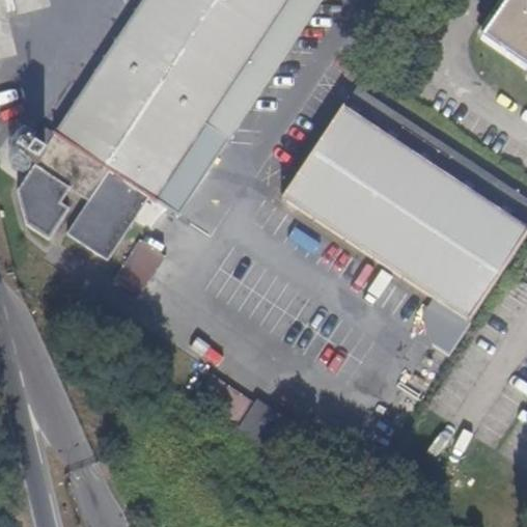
[(9,15),(5,0),(0,0),(0,12),(1,16),(9,15)]
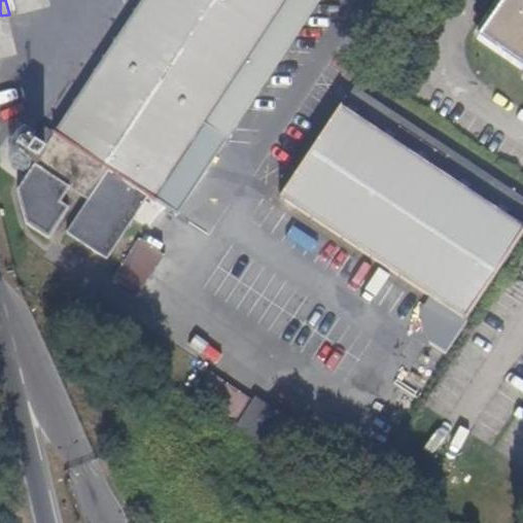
[(140,0),(54,133),(56,135),(45,151),(33,145),(25,157),(25,162),(29,158),(37,162),(20,189),(29,221),(51,236),(69,206),(60,201),(68,186),(88,198),(65,232),(104,256),(146,195),(153,199),(154,198),(176,212),(317,0),(140,0)]
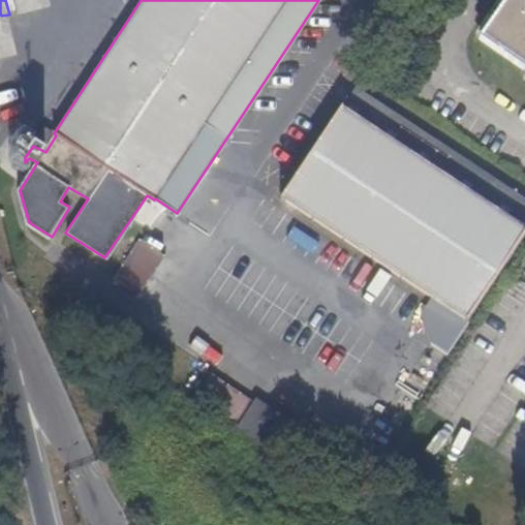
[(510,0),(485,38),(524,65),(524,0),(510,0)]
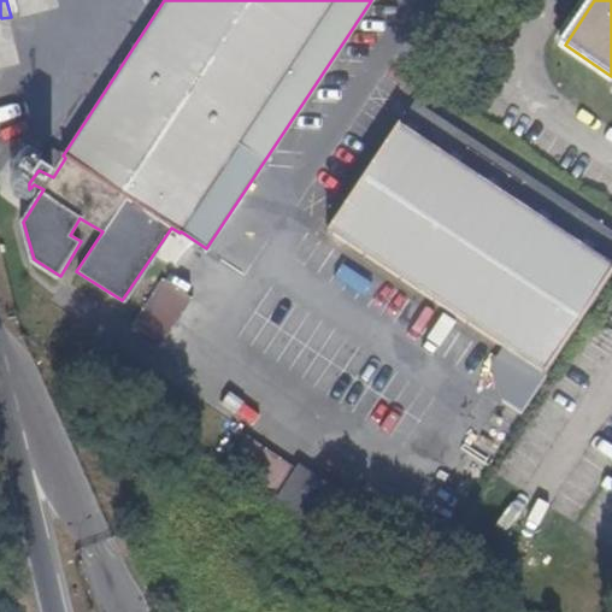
[(327,231),(502,347),(543,375),(611,269),(611,228),(416,100),(327,231)]
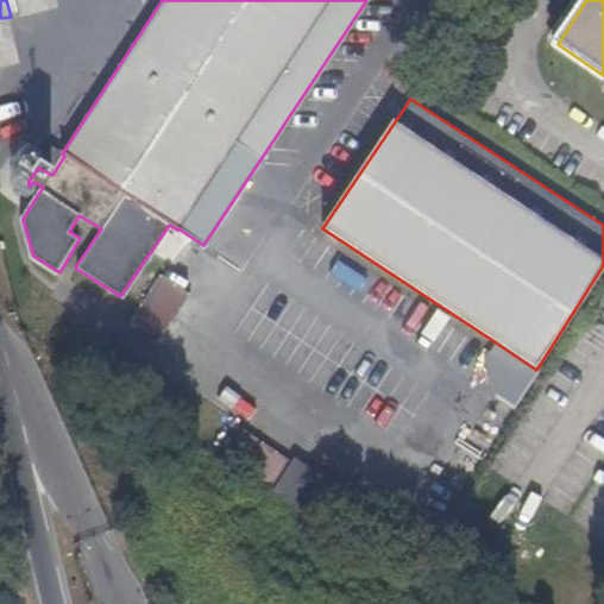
[(17,181),(29,187),(29,181),(38,168),(36,148),(25,153),(16,170),(17,181)]
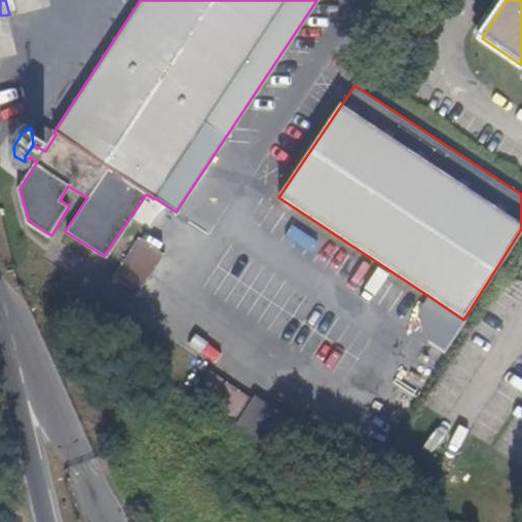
[(137,291),(162,252),(137,235),(111,274),(137,291)]
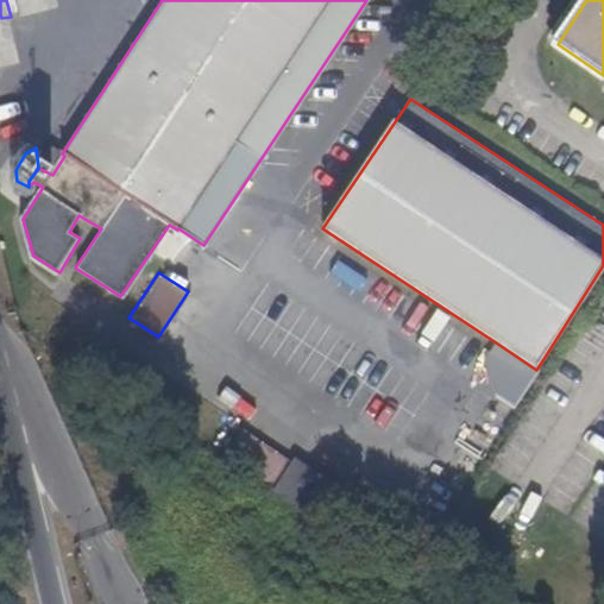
[(536,370),(496,343),(482,363),(488,394),(513,408),(536,370)]
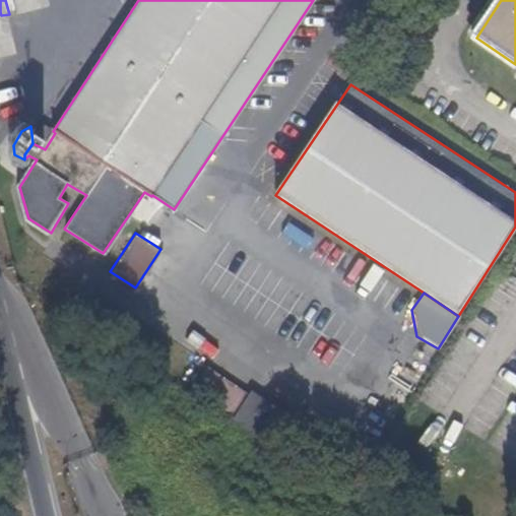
[(193,385),(276,440),(296,410),(254,384),(253,386),(210,359),(193,385)]
